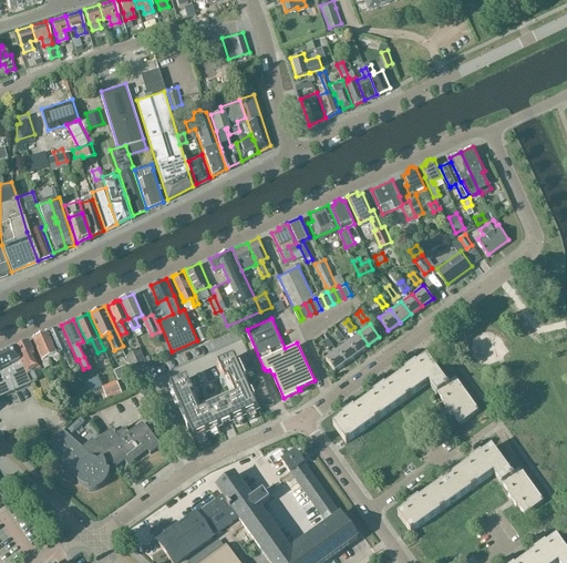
[(204,325),(195,329),(199,340),(212,335),(207,325),(204,326),(204,325)]
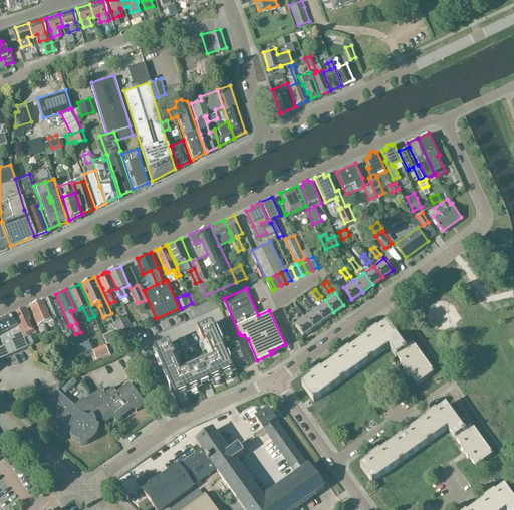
[(67,327),(53,296),(44,300),(53,320),(54,319),(58,317),(59,319),(58,319),(62,329),(67,327)]
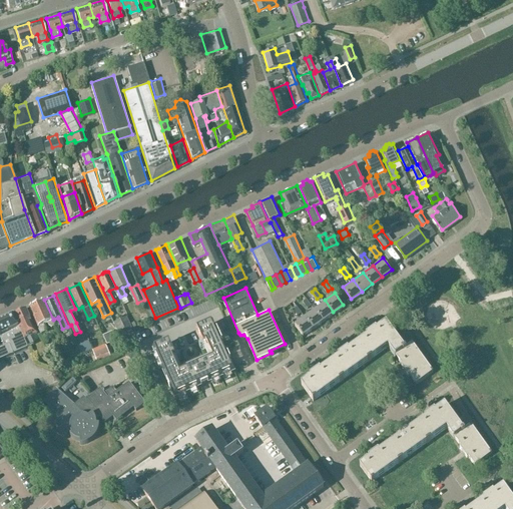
[(307,307),(311,304),(306,296),(302,299),(307,307)]
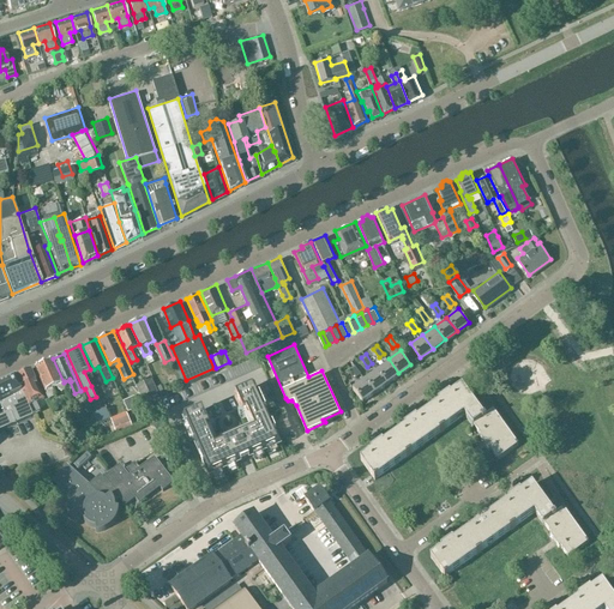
[(65,386),(64,383),(53,359),(36,366),(49,396),(56,392),(53,385),(56,384),(58,386),(62,387),(65,386)]
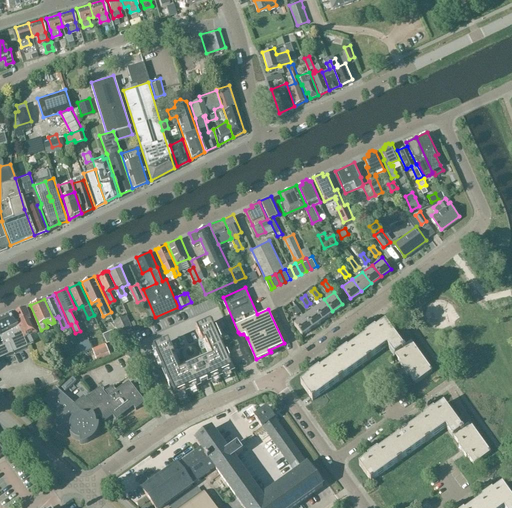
[(322,319),(332,311),(324,299),(314,307),(322,319)]
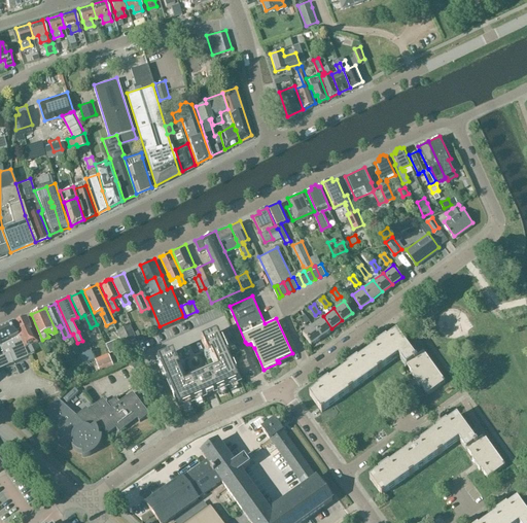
[(300,314),(305,322),(309,319),(304,311),(300,314)]
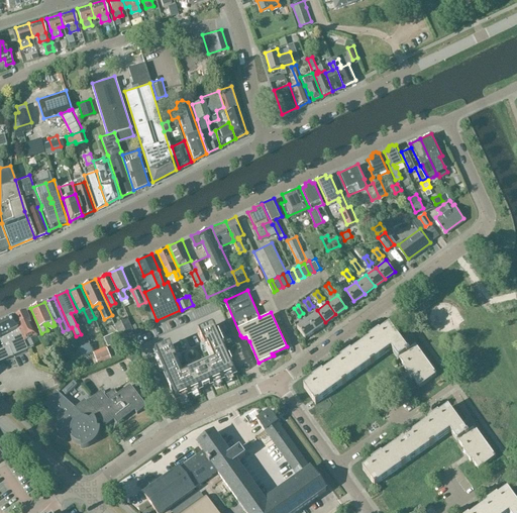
[(37,333),(27,309),(14,315),(24,338),(37,333)]
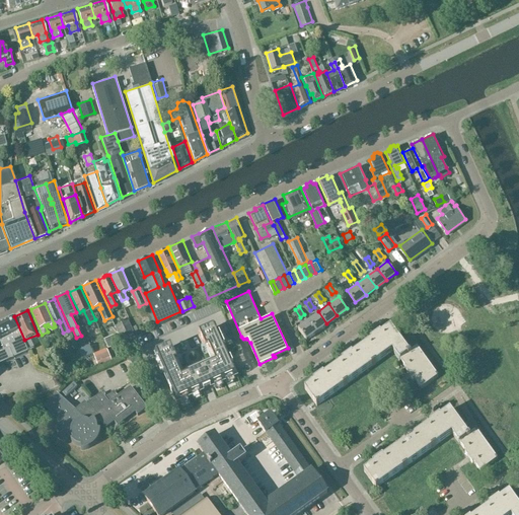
[(316,330),(326,323),(318,311),(308,318),(316,330)]
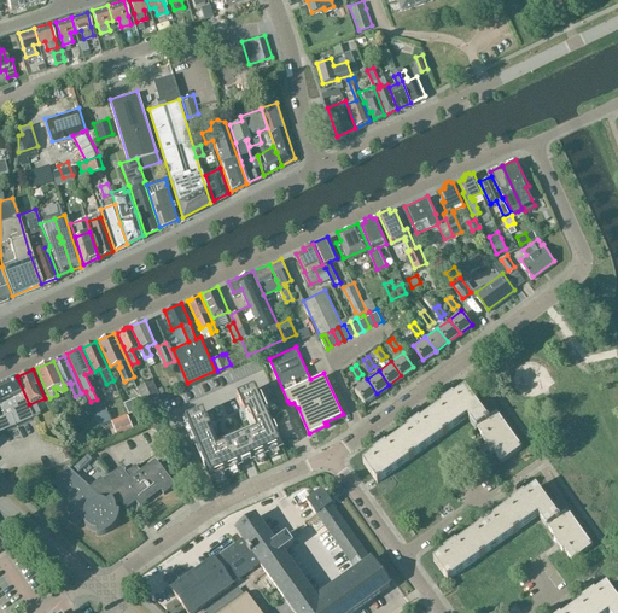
[(33,414),(16,377),(0,384),(0,421),(0,422),(0,424),(3,428),(33,414)]
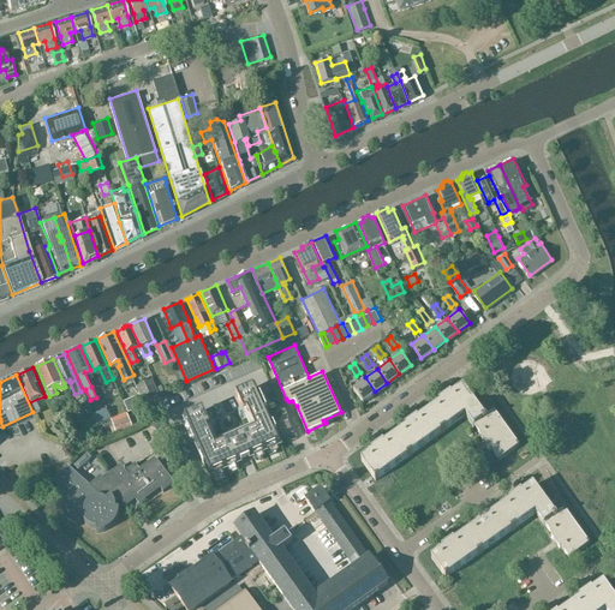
[(143,399),(157,392),(151,377),(137,383),(141,392),(143,399)]
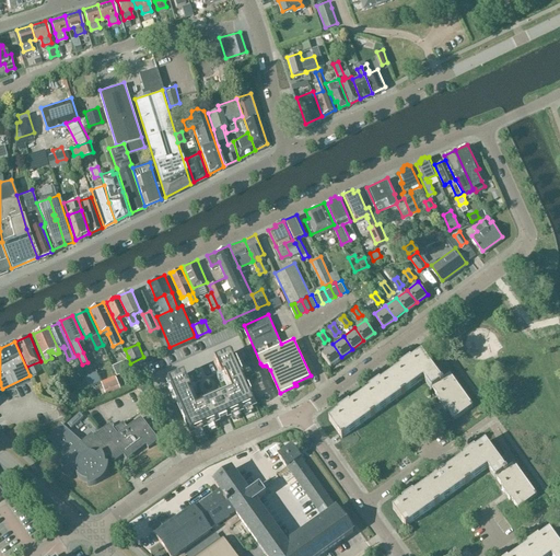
[(330,365),(341,357),(333,344),(322,351),(330,365)]
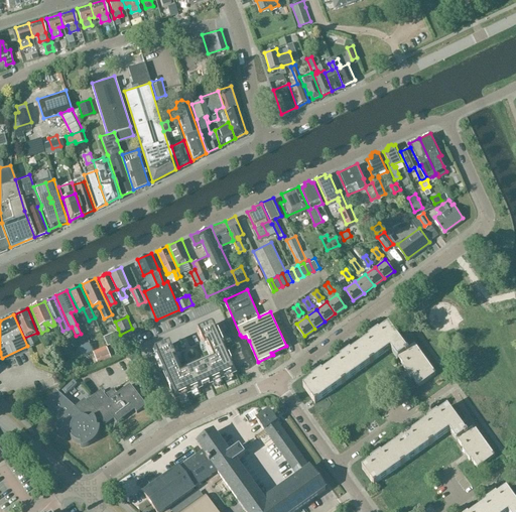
[(137,321),(132,323),(136,333),(141,331),(137,321)]
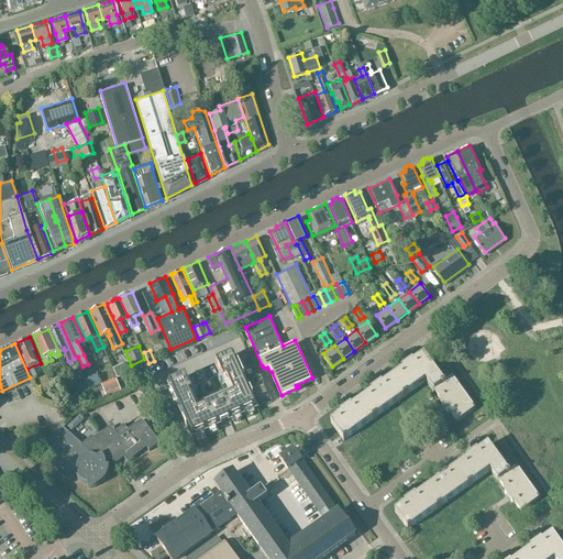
[(406,365),(393,374),(406,393),(427,377),(434,387),(444,380),(423,352),(410,362),(409,360),(405,364),(406,365)]
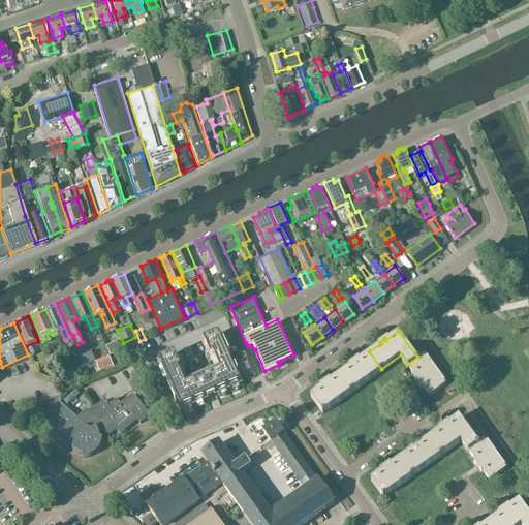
[(184,381),(178,366),(181,365),(175,351),(158,359),(181,408),(195,402),(225,389),(242,381),(220,332),(204,339),(210,351),(212,350),(219,366),(184,381)]
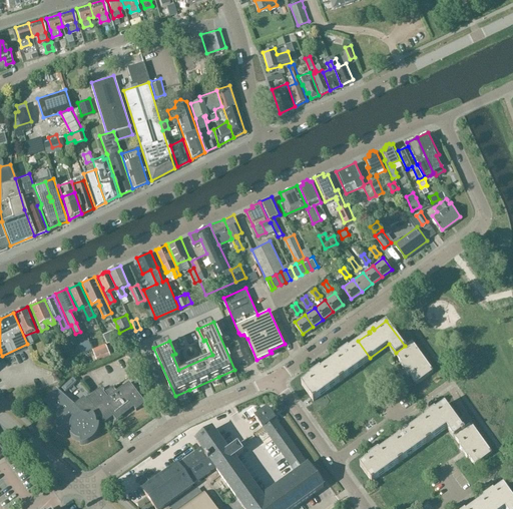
[(117,327),(103,333),(106,342),(120,336),(119,333),(117,327)]
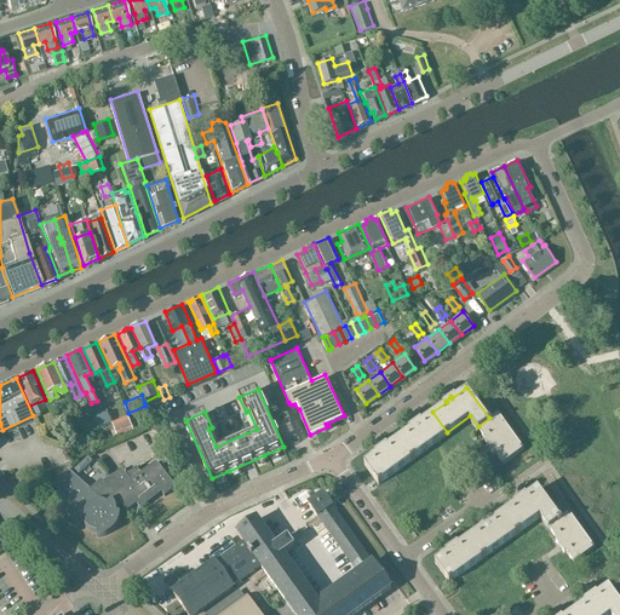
[(412,426),(397,437),(412,457),(447,432),(432,412),(418,423),(417,421),(411,425),(412,426)]
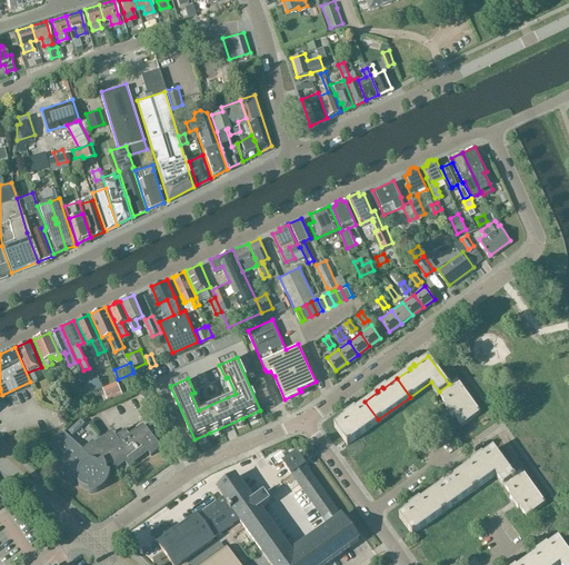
[(439,392),(461,424),(480,410),(457,378),(449,384),(439,392)]
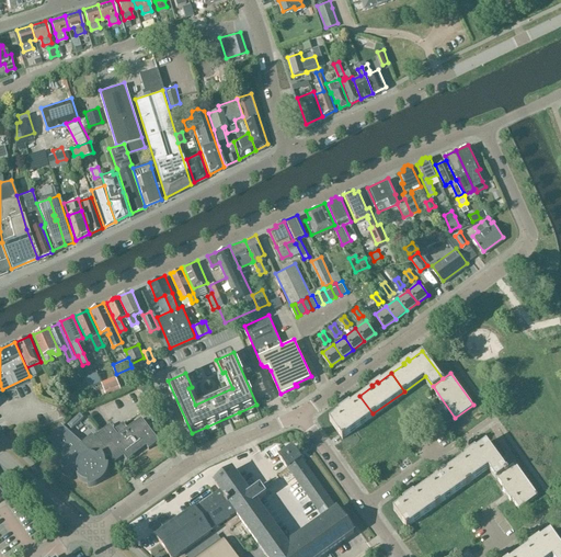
[(77,390),(70,394),(76,405),(82,401),(77,390)]
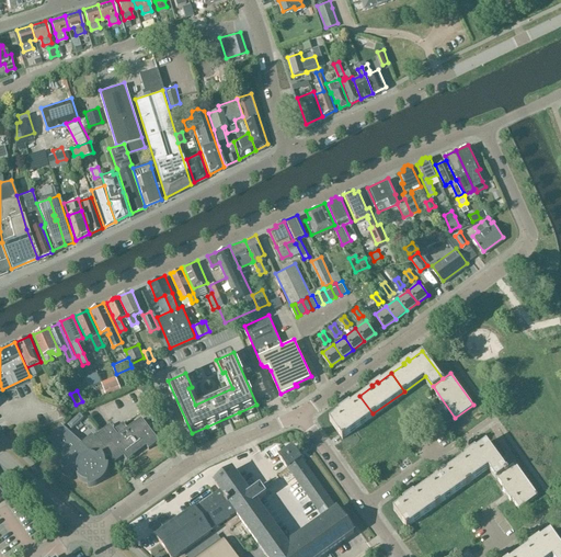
[(342,408),(330,418),(342,434),(342,436),(373,413),(359,396),(346,405),(346,404),(342,407),(342,408)]
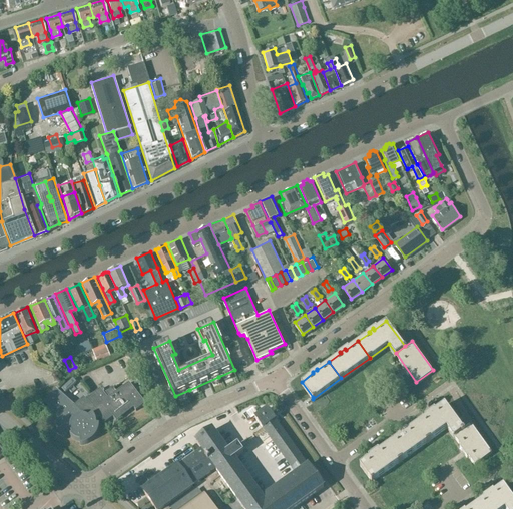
[(63,436),(69,428),(69,427),(70,427),(71,430),(71,431),(70,432),(71,434),(73,435),(74,436),(76,437),(78,438),(80,438),(80,442),(83,442),(86,441),(88,440),(90,439),(92,437),(94,435),(96,433),(97,430),(98,428),(99,424),(99,422),(97,421),(97,419),(95,415),(96,415),(97,416),(100,415),(105,421),(113,414),(116,419),(134,405),(136,408),(145,401),(129,379),(115,389),(112,384),(104,390),(100,386),(86,397),(83,394),(75,403),(56,386),(43,400),(49,404),(46,408),(53,415),(50,418),(57,426),(55,429),(63,436)]
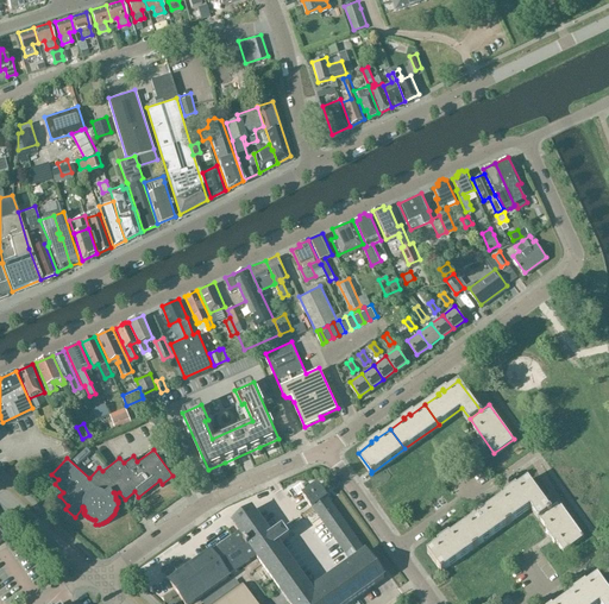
[(508,491),(494,502),(508,521),(531,505),(539,516),(550,508),(528,477),(513,488),(513,486),(507,490),(508,491)]
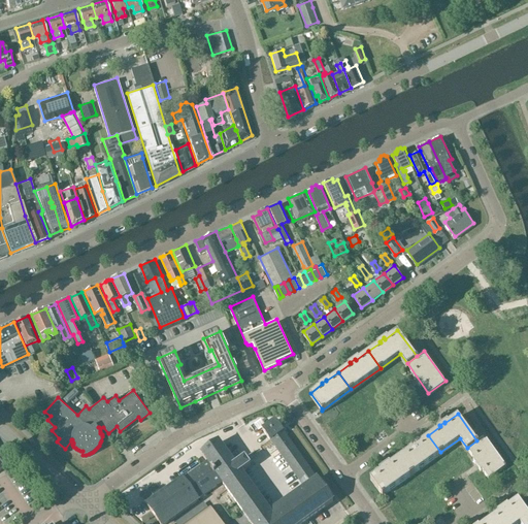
[(296,523),(333,498),(321,482),(320,483),(282,429),(283,428),(275,418),(262,427),(269,437),(270,436),(304,484),(269,510),(241,470),(251,463),(244,455),(234,462),(219,439),(202,452),(207,459),(184,477),(183,476),(162,491),(157,484),(142,494),(147,500),(146,501),(162,523),(198,497),(198,496),(222,480),(253,523),(296,523)]
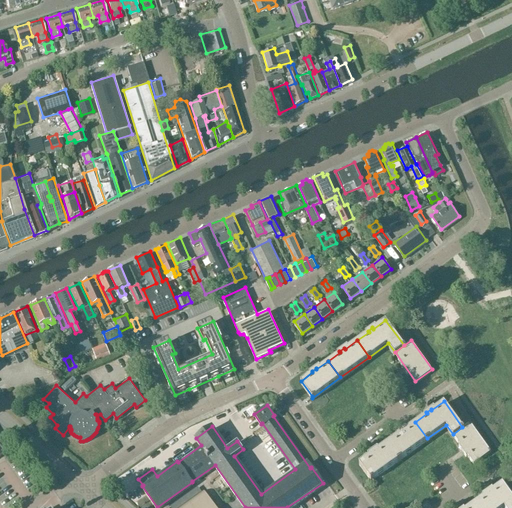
[(399,434),(387,442),(399,459),(427,438),(415,422),(403,430),(402,429),(398,432),(399,434)]
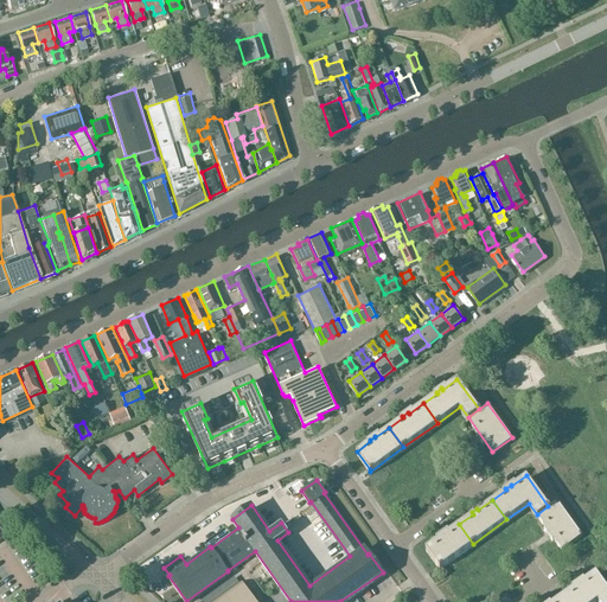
[(557,500),(548,506),(537,514),(562,548),(582,535),(557,500)]
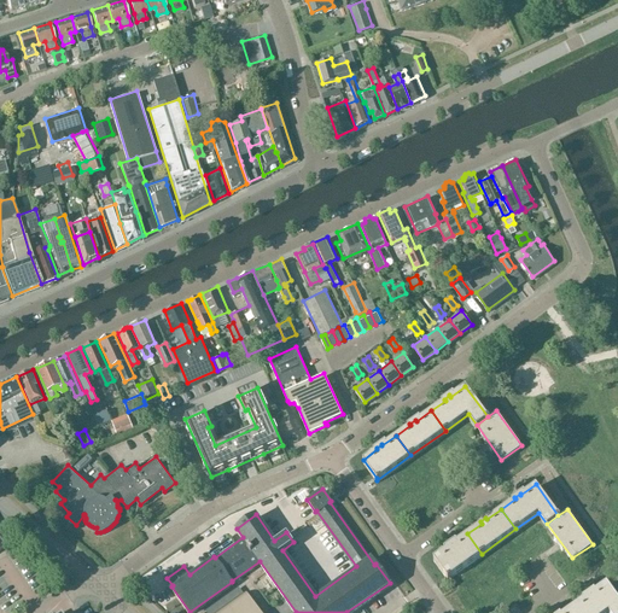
[(448,548),(433,558),(447,577),(448,578),(482,554),(467,533),(453,544),(452,543),(447,547),(448,548)]
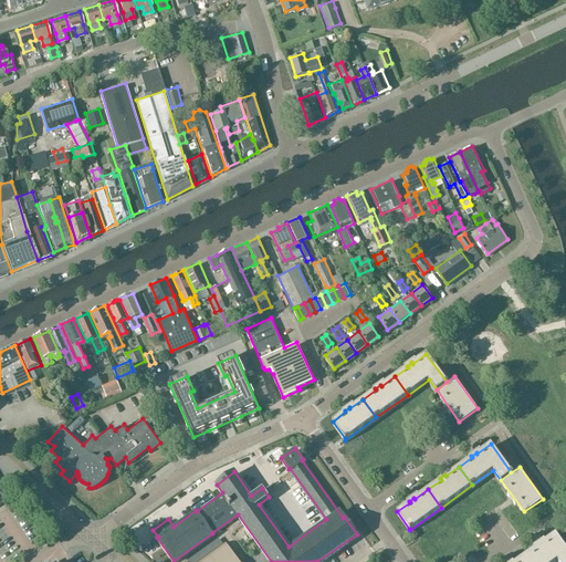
[(536,547),(523,557),(527,561),(554,561),(558,560),(559,561),(565,561),(565,549),(555,533),(542,543),(541,542),(536,545),(536,547)]
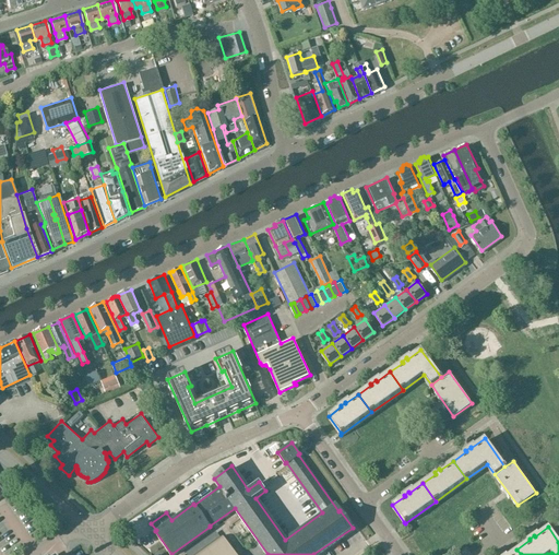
[(237,554),(223,534),(192,554),(237,554)]
